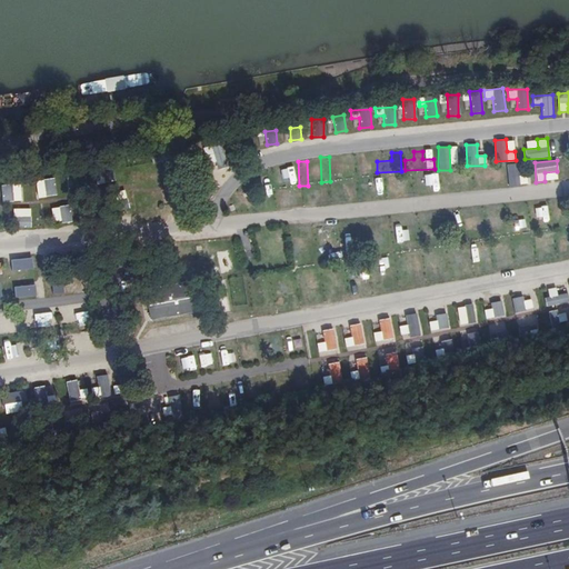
[(519,165),(508,163),(507,185),(518,186),(519,165)]
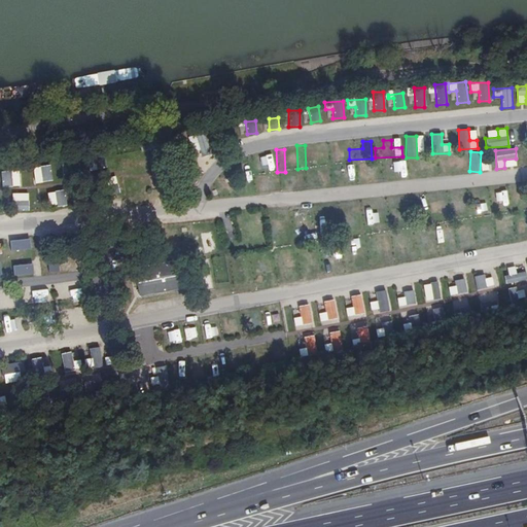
[(95,168),(105,168),(105,153),(94,153),(95,168)]
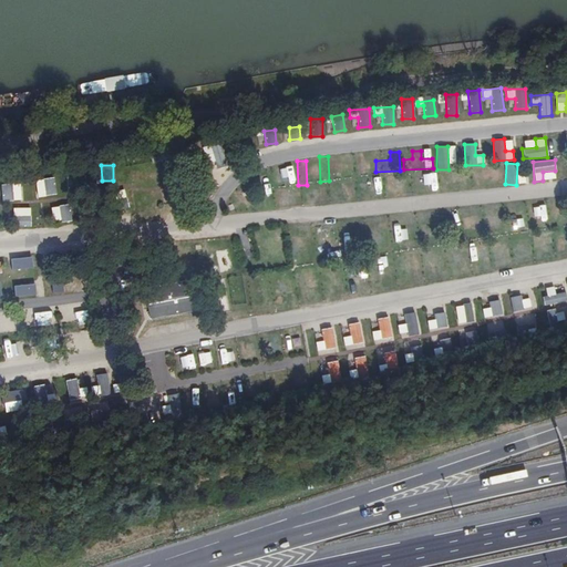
[(473,179),(503,177),(502,167),(473,168),(473,179)]
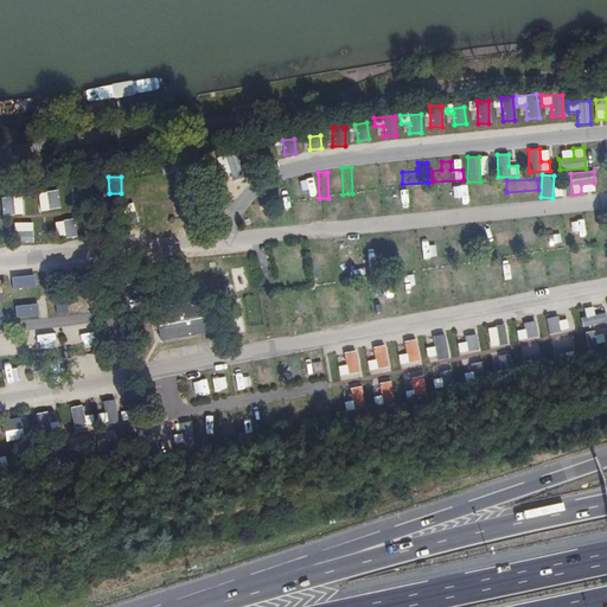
[(305,211),(306,221),(319,219),(315,186),(306,187),(306,180),(298,181),(299,189),(288,189),(289,200),(295,199),(296,212),(305,211)]
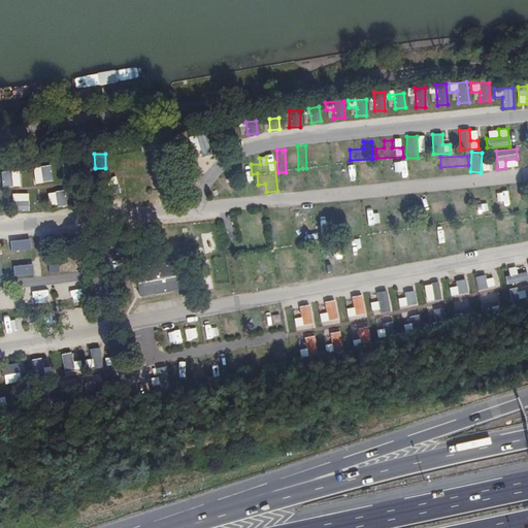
[(437,159),(409,160),(410,169),(437,168),(437,159)]
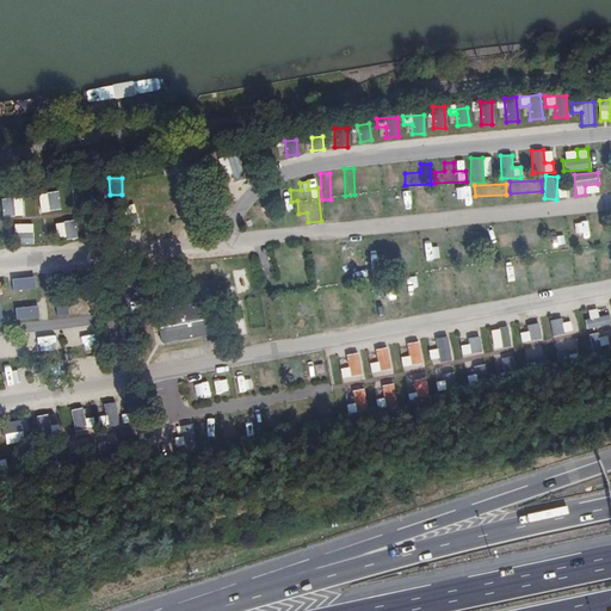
[(473,198),(471,186),(440,187),(440,198),(473,198)]
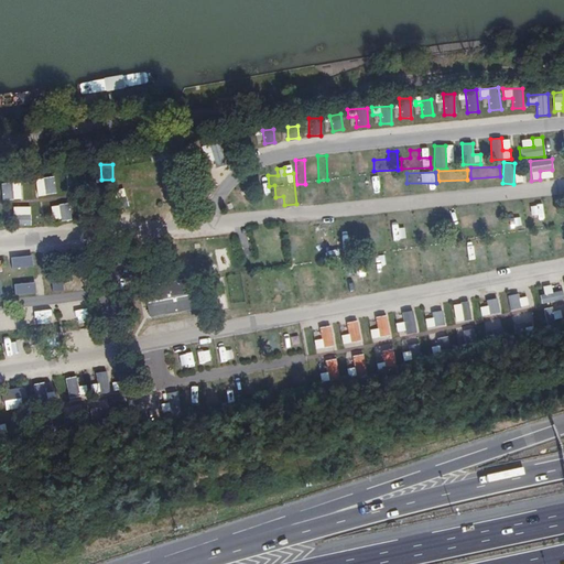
[(375,174),(376,185),(404,185),(403,173),(375,174)]
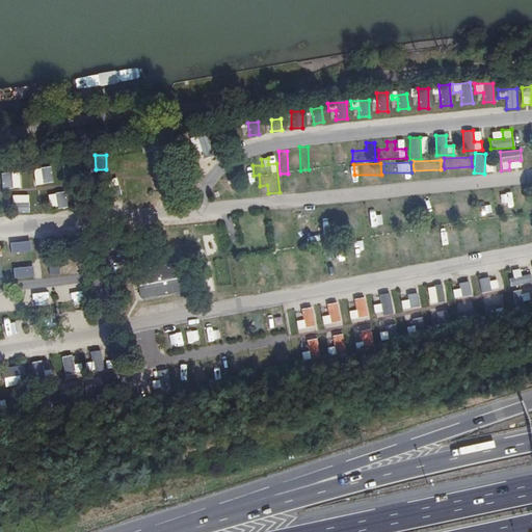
[(50,166),(40,167),(41,184),(52,183),(50,166)]
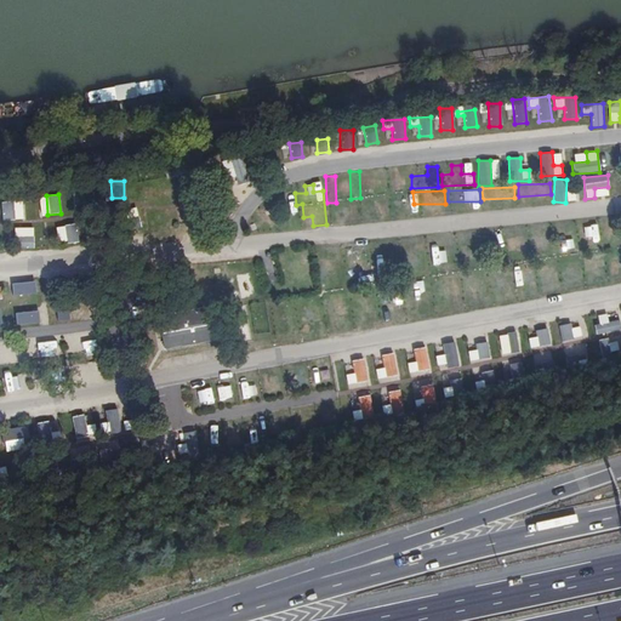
[(385,195),(385,217),(393,217),(393,208),(410,208),(410,195),(385,195)]
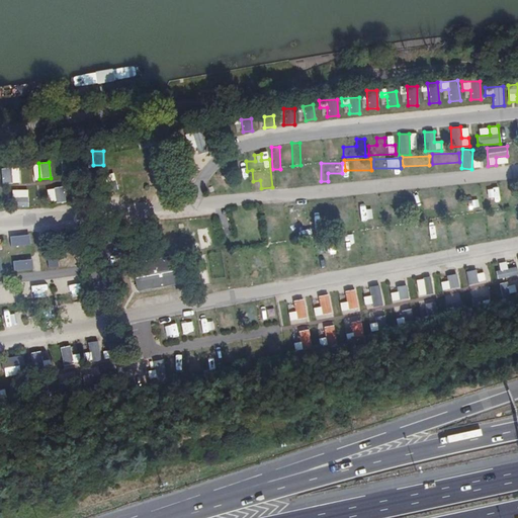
[(0,169),(0,183),(10,183),(10,169),(0,169)]
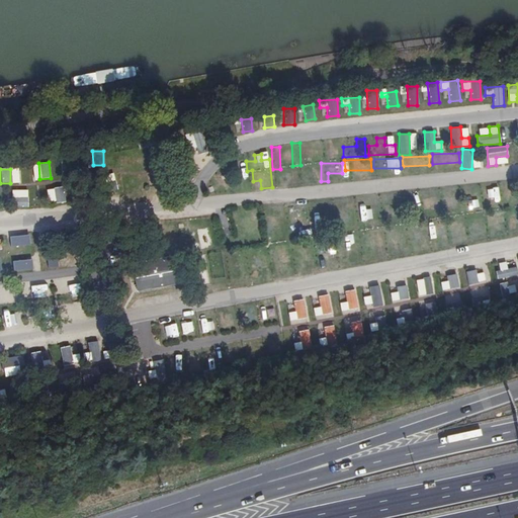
[(238,172),(240,190),(250,189),(248,171),(238,172)]
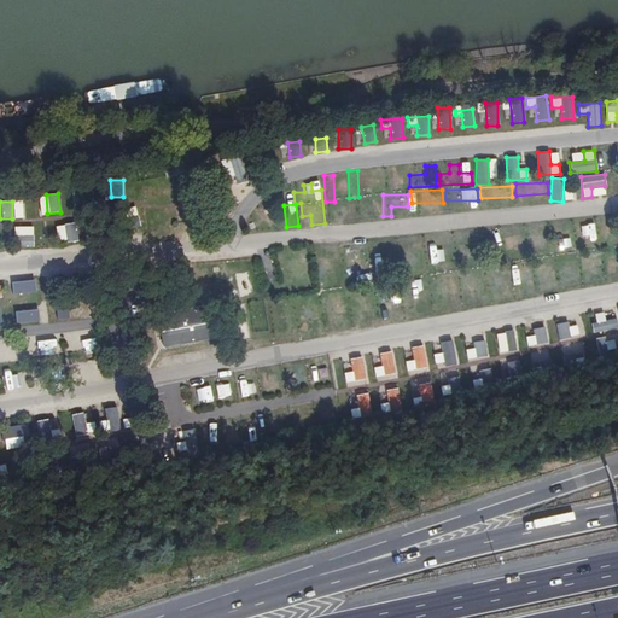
[(285,227),(284,207),(263,208),(264,227),(285,227)]
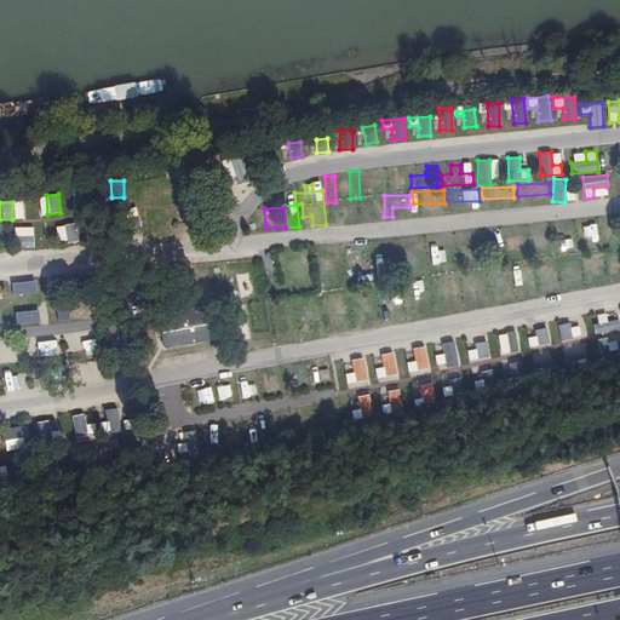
[(125,230),(139,228),(137,216),(121,218),(125,230)]
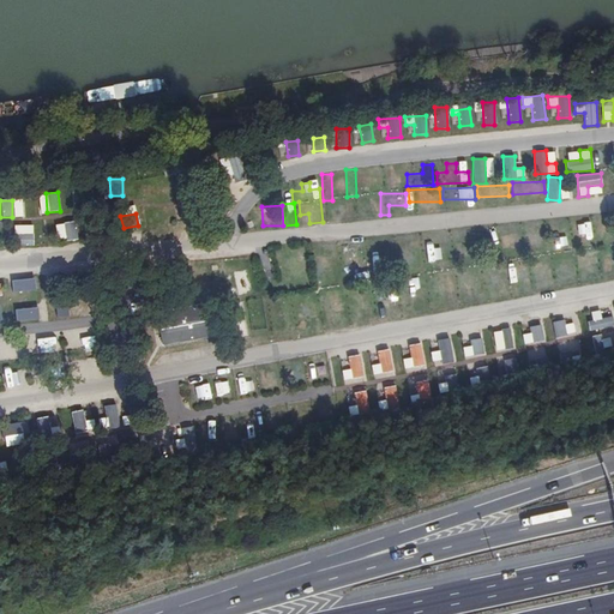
[(74,221),(61,222),(64,241),(77,239),(74,221)]
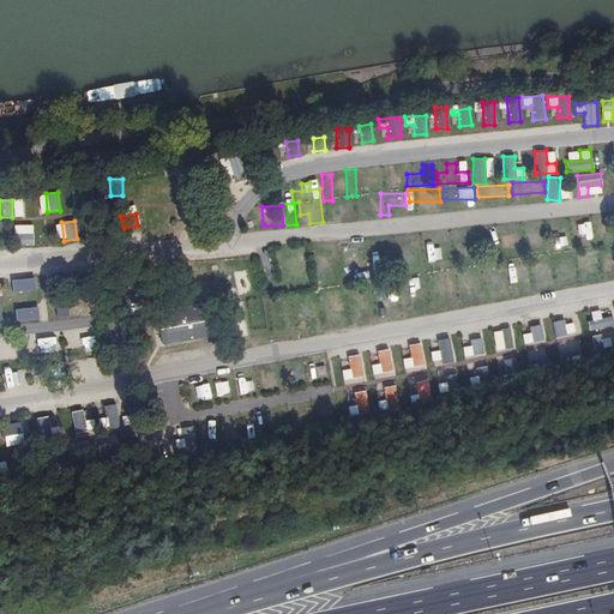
[(13,245),(32,246),(34,234),(13,233),(13,245)]
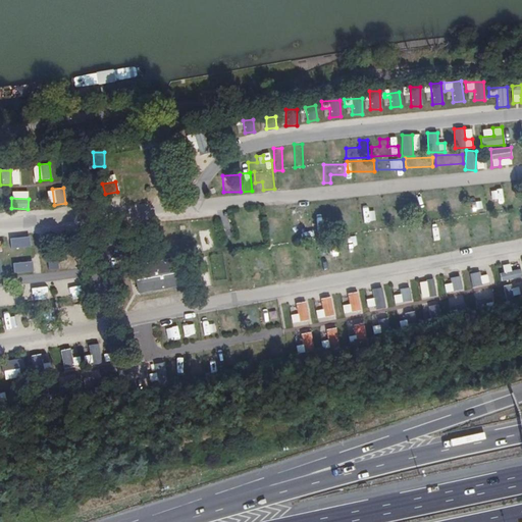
[(395,203),(395,214),(418,214),(418,198),(409,198),(409,203),(395,203)]
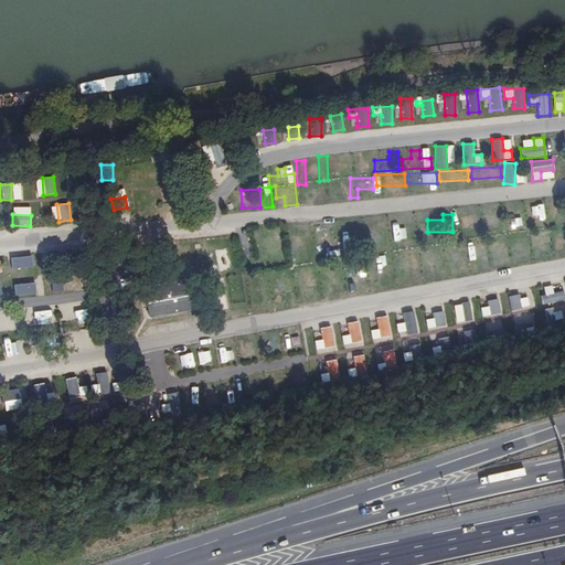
[(406,231),(402,231),(401,224),(391,225),(391,246),(407,245),(406,231)]
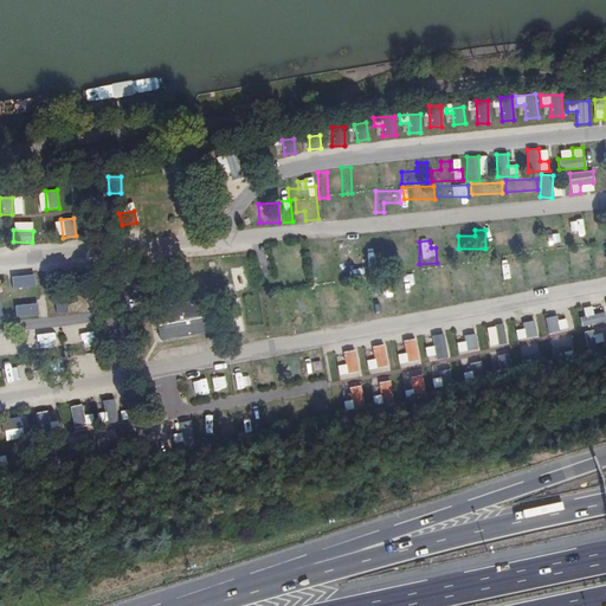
[(378,268),(378,251),(373,251),(373,245),(362,245),(362,269),(378,268)]
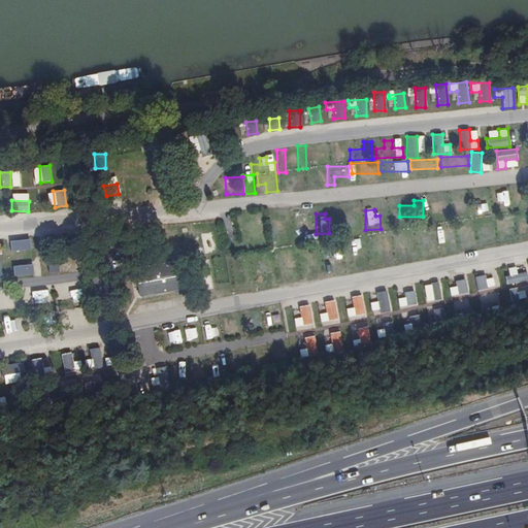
[(429,244),(436,243),(434,233),(427,234),(429,244)]
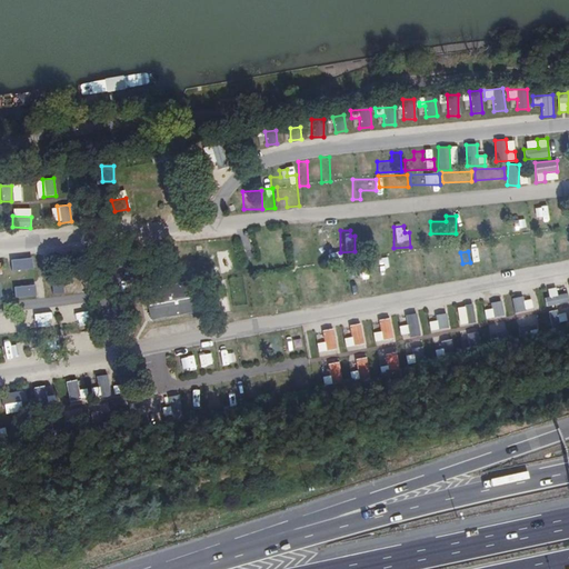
[(397,256),(400,278),(410,276),(407,255),(397,256)]
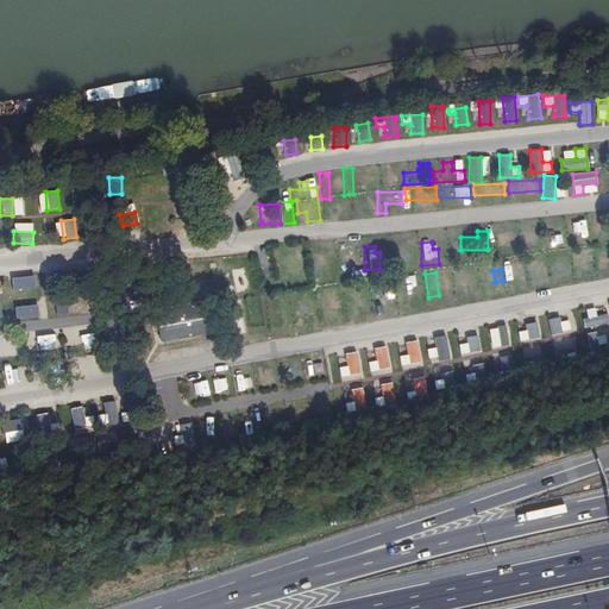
[(407,287),(415,287),(414,276),(397,278),(400,303),(408,302),(407,287)]
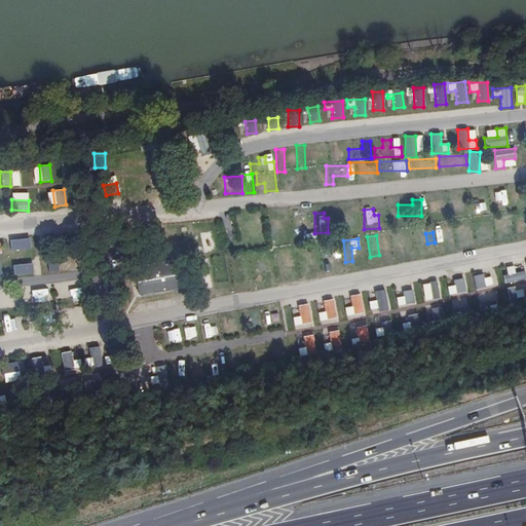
[(380,251),(387,250),(385,239),(377,240),(380,251)]
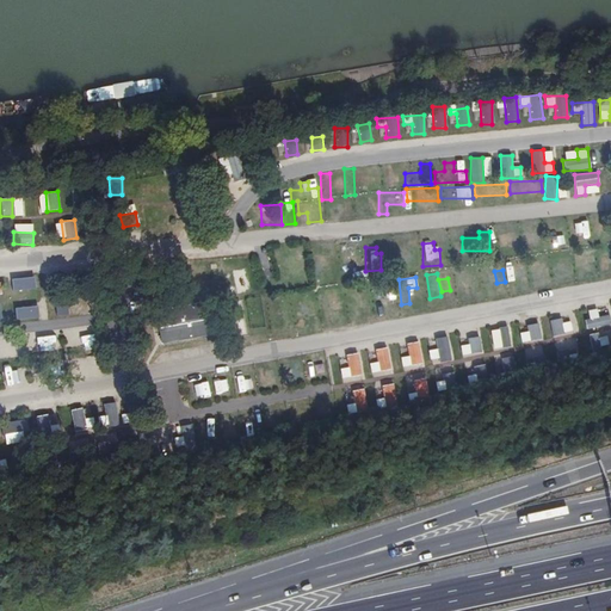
[(38,292),(37,281),(18,281),(18,292),(38,292)]
